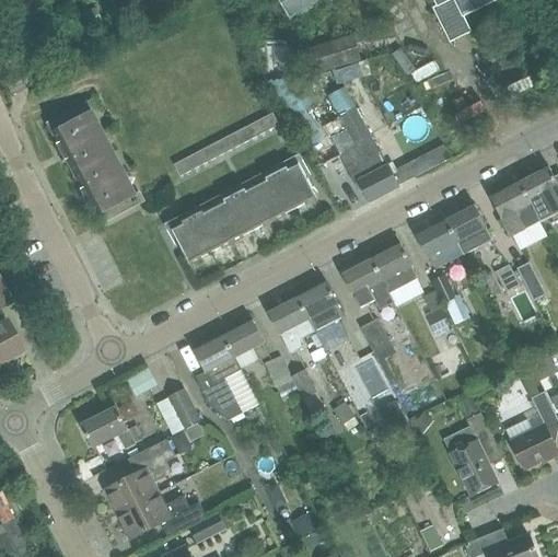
[(278,0),(289,18),(290,16),(288,13),(309,0),(278,0)]
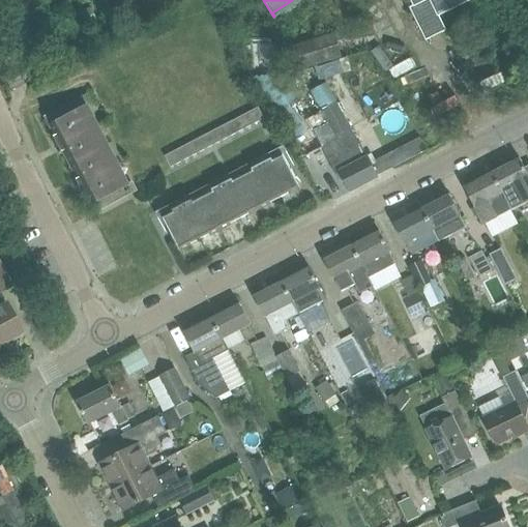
[(410,0),(412,4),(408,6),(424,39),(445,29),(438,15),(468,0),(410,0)]
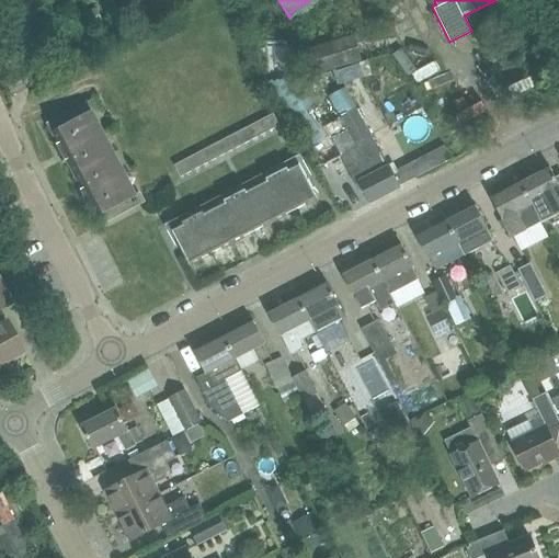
[(92,7),(82,11),(90,26),(100,22),(92,7)]
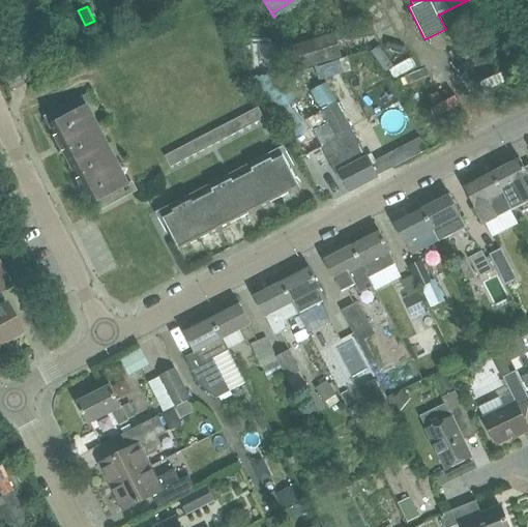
[(331,28),(293,41),(301,66),(340,53),(331,28)]
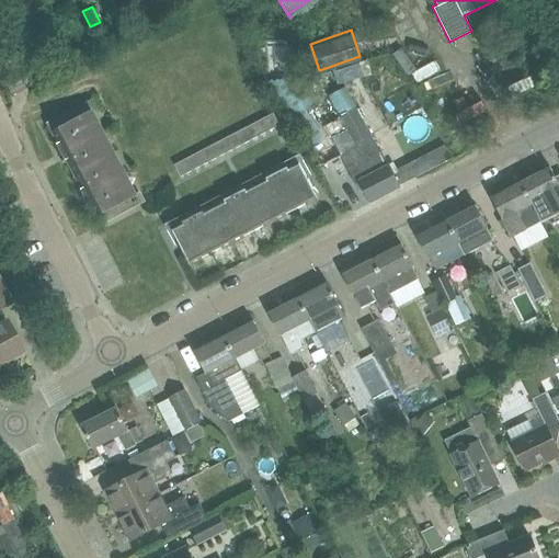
[(389,53),(406,70),(425,50),(418,44),(408,55),(397,44),(389,53)]
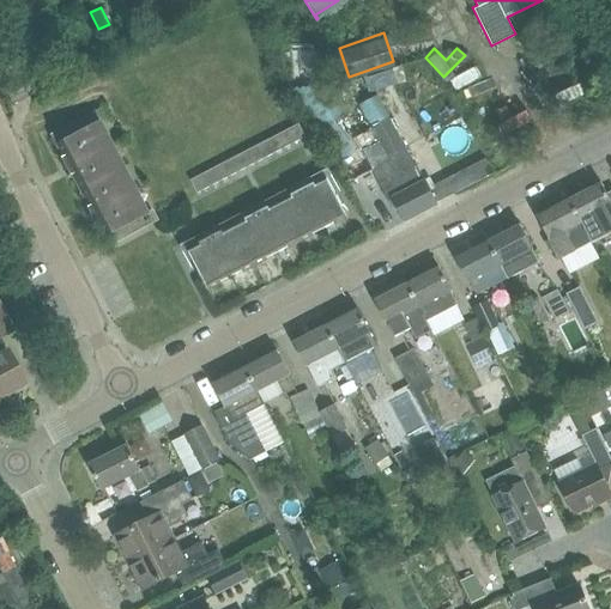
[(445,75),(452,89),(478,75),(471,62),(445,75)]
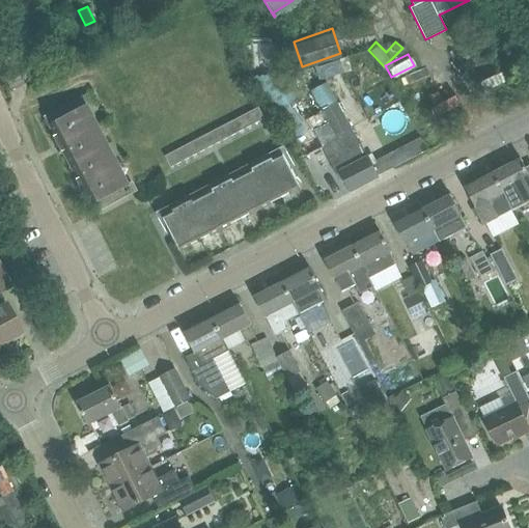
[(338,59),(314,67),(318,79),(341,72),(338,59)]
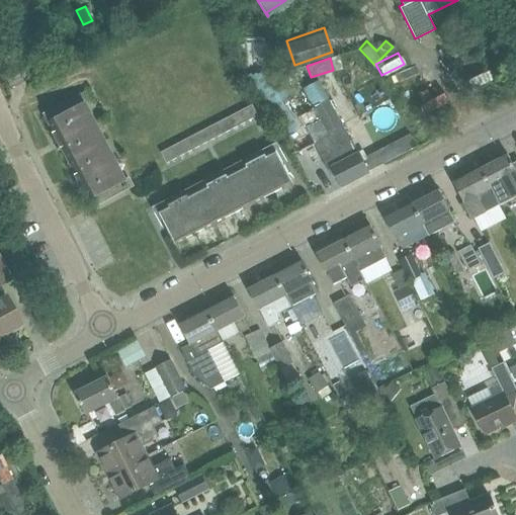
[(320,79),(303,87),(313,106),(327,134),(313,142),(327,168),(331,166),(341,185),(368,171),(359,154),(352,140),(350,140),(329,97),(320,79)]
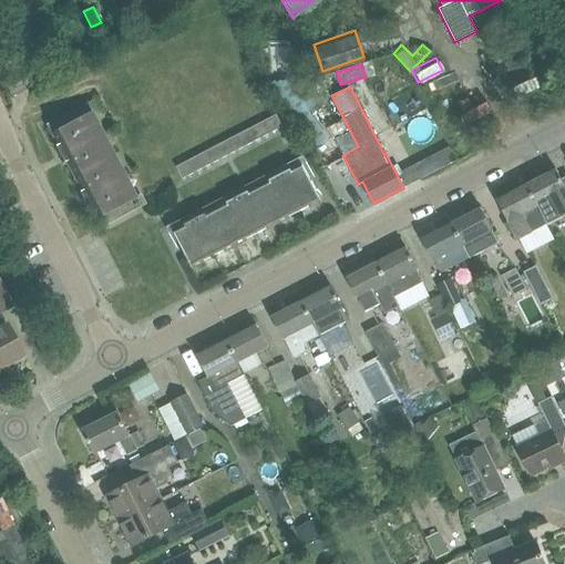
[(89,104),(48,124),(92,214),(133,194),(89,104)]
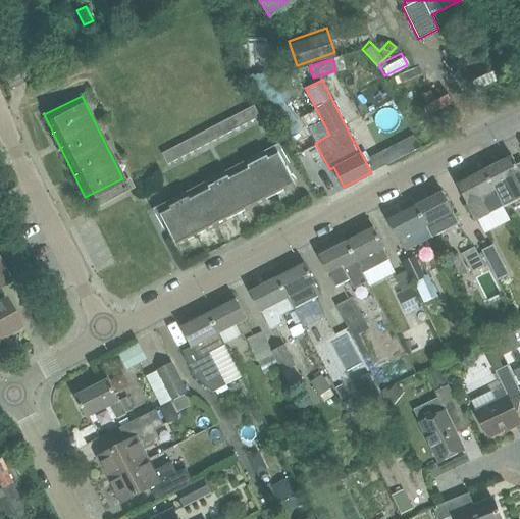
[(240,137),(262,126),(252,105),(157,148),(163,162),(236,128),(240,137)]
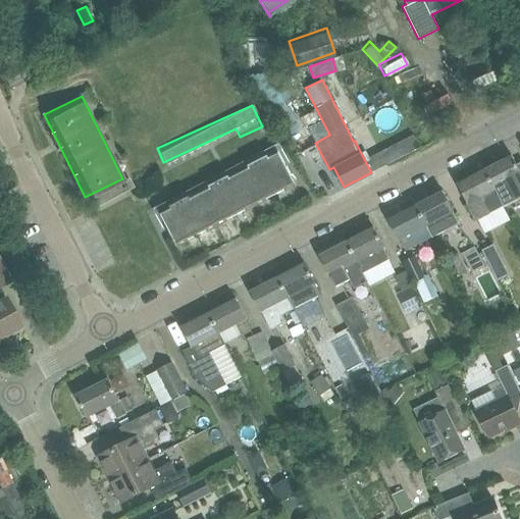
[(170,240),(295,188),(279,151),(155,203),(170,240)]
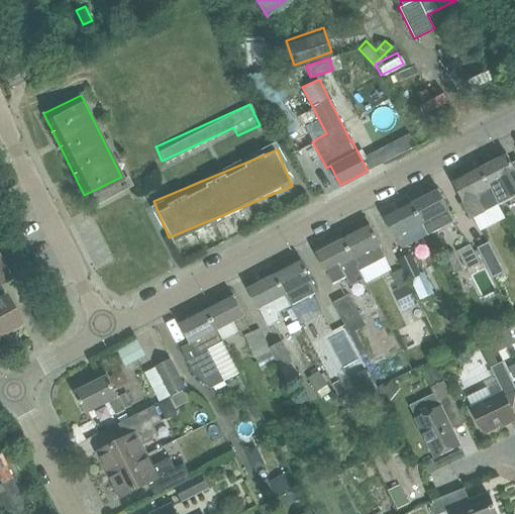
[(479,168),(489,187),(498,204),(514,194),(514,165),(512,166),(506,153),(479,168)]
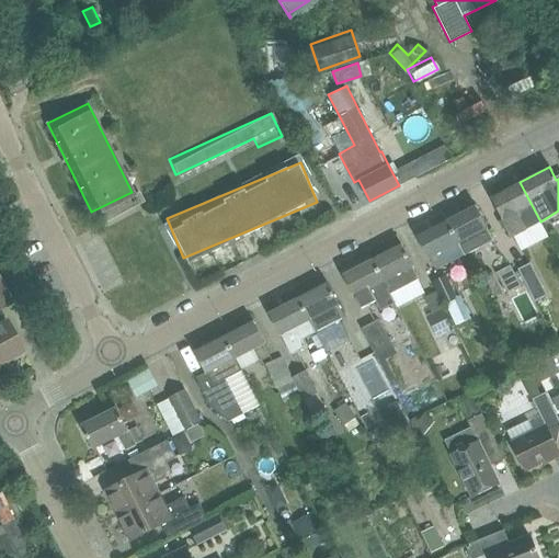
[(540,221),(531,203),(520,182),(490,197),(511,237),(540,221)]
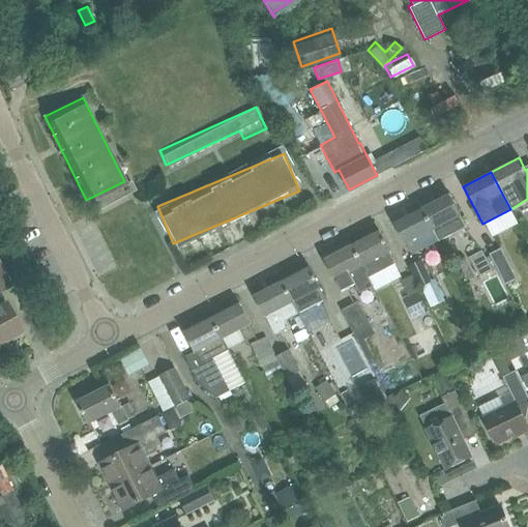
[(448,194),(420,208),(437,240),(464,226),(458,214),(460,214),(448,194)]
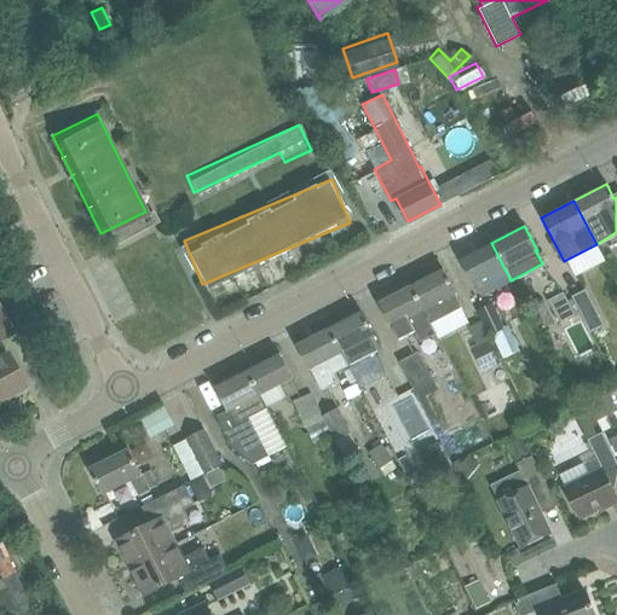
[(480,295),(511,280),(491,243),(460,260),(472,283),(474,282),(480,295)]
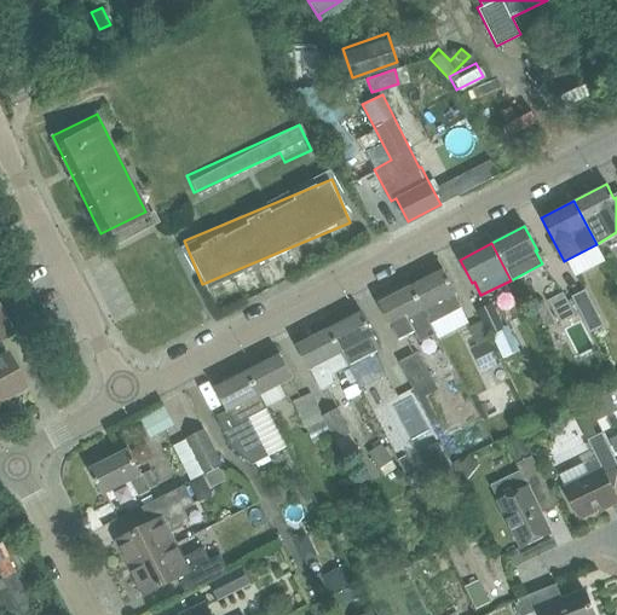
[(443,268),(410,285),(430,323),(449,312),(460,306),(454,293),(455,293),(443,268)]
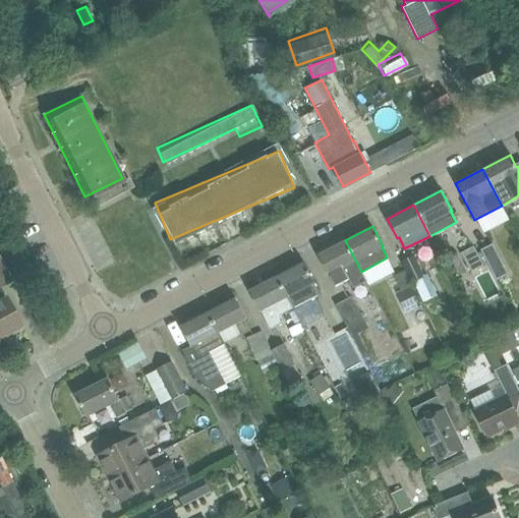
[(318,254),(327,273),(334,286),(361,272),(345,240),(318,254)]
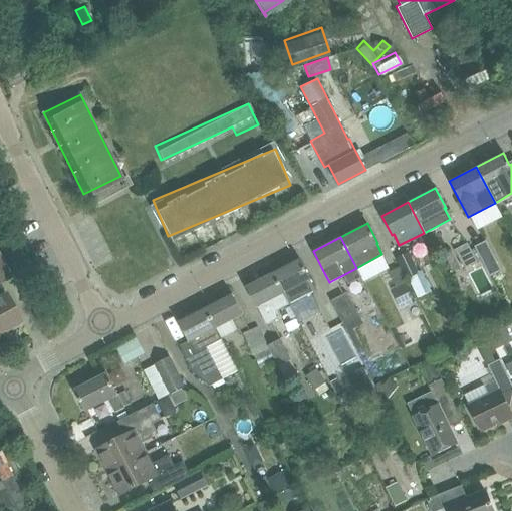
[(474,246),(489,275),(500,269),(485,240),(474,246)]
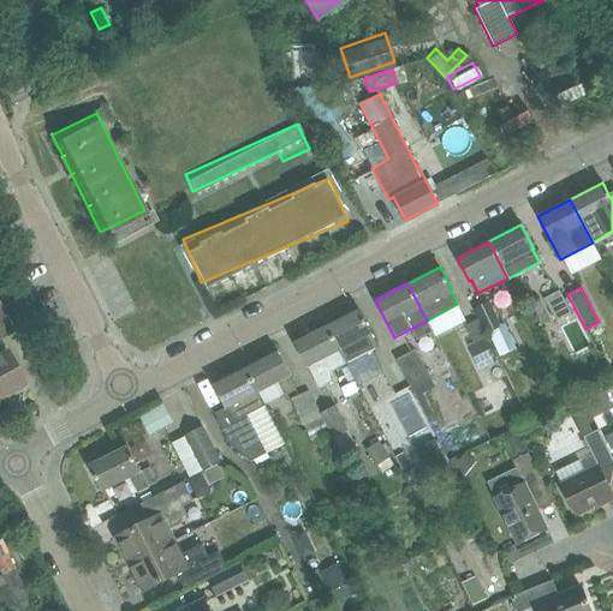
[(558,289),(543,297),(555,319),(570,312),(558,289)]
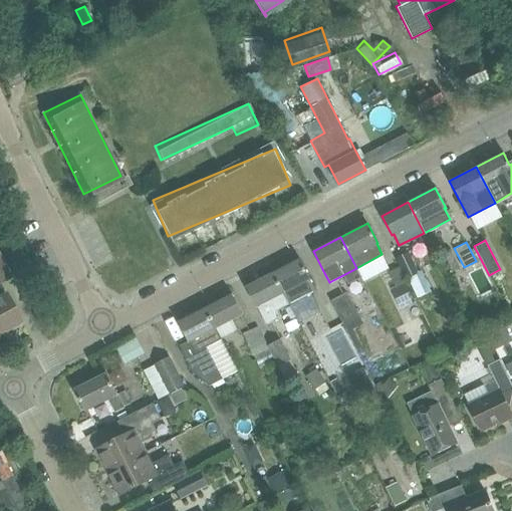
[(407,277),(418,272),(408,251),(396,257),(407,277)]
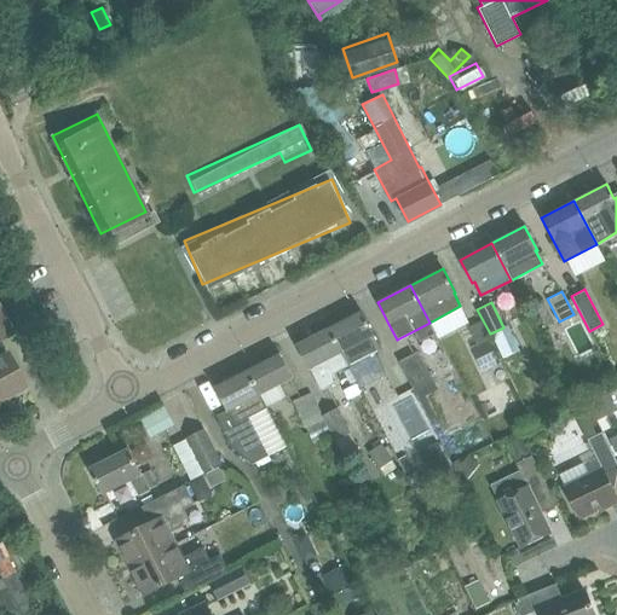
[(0,337),(11,331),(0,311),(0,337)]
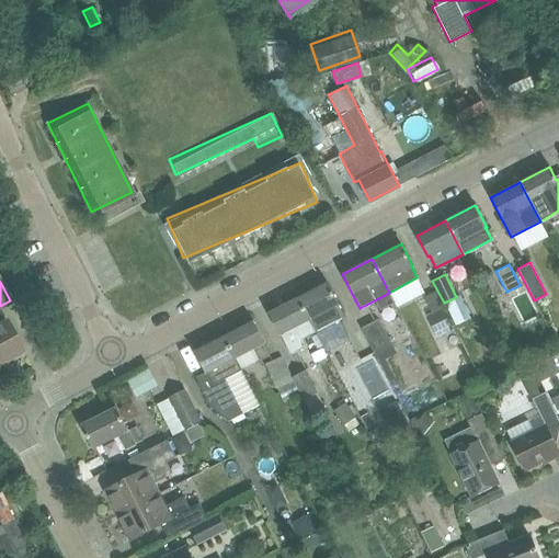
[(344,316),(337,302),(327,282),(297,297),(308,319),(315,331),(344,316)]
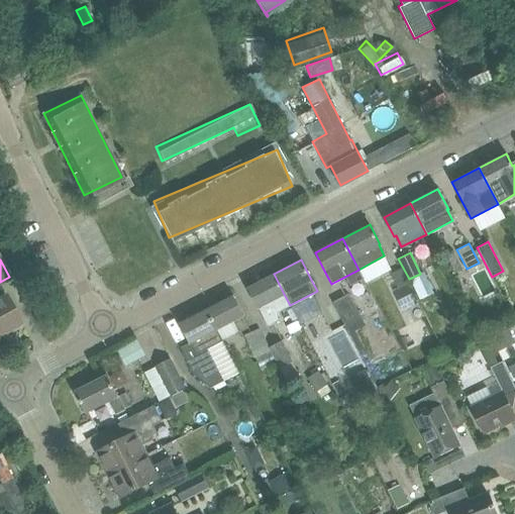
[(399,268),(391,272),(398,287),(406,283),(399,268)]
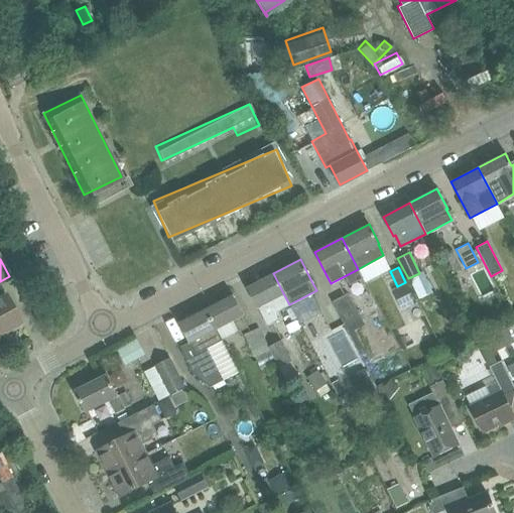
[(435,300),(431,291),(421,272),(419,273),(408,278),(418,297),(432,328),(441,324),(430,302),(435,300)]
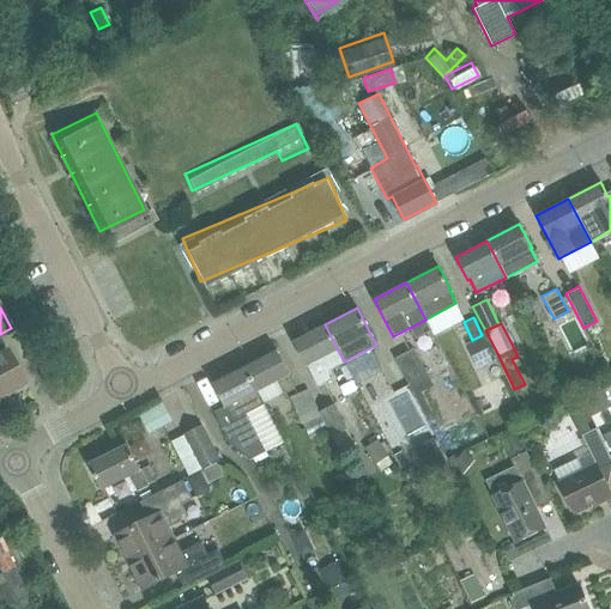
[(292,341),(304,363),(316,385),(333,377),(330,369),(344,361),(337,348),(325,324),(292,341)]
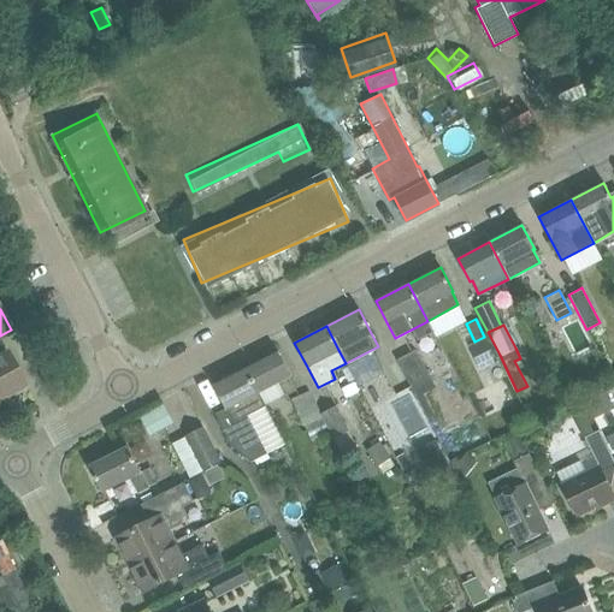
[(496,361),(484,337),(474,342),(467,345),(479,369),(496,361)]
